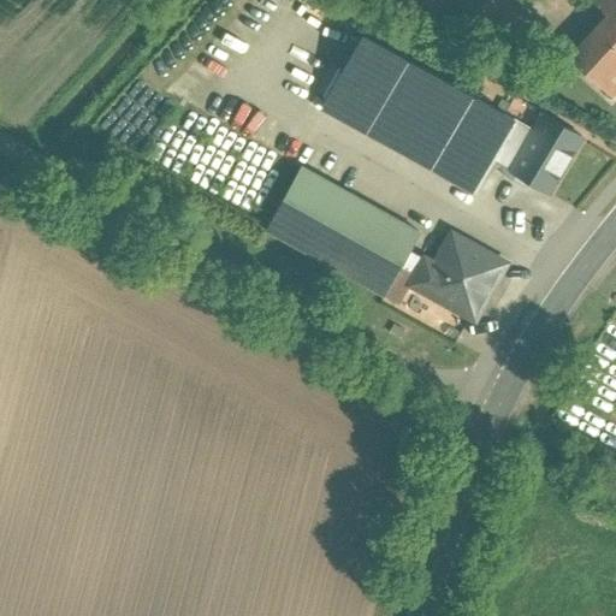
[(615,0),(590,0),(608,16),(615,23),(615,0)]
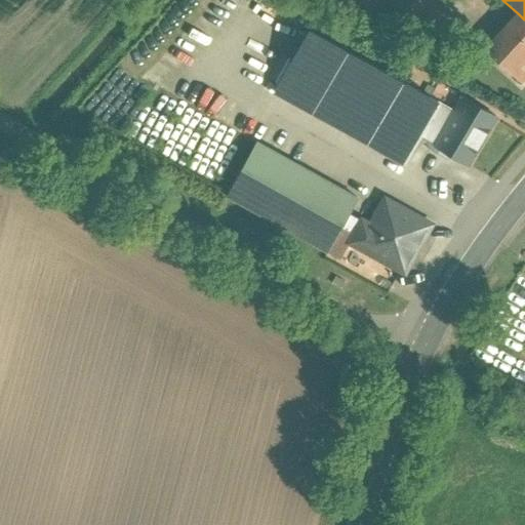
[(524,19),(518,13),(486,49),(521,81),(524,76),(524,19)]
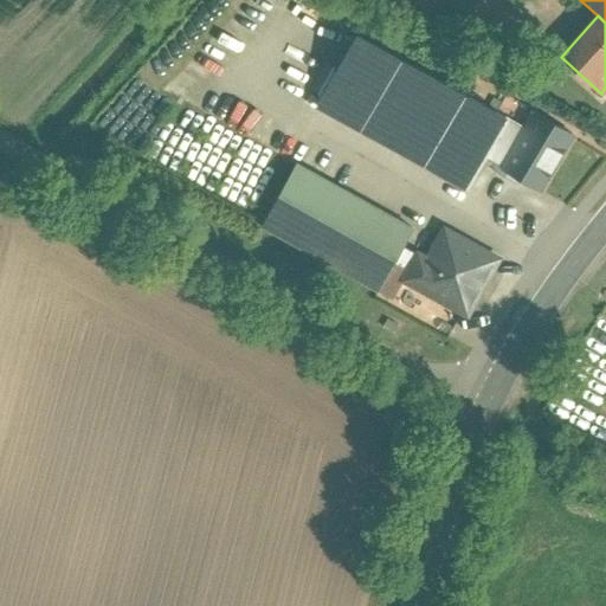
[(356,33),(316,108),(466,191),(484,159),(508,116),(466,94),(474,81),(462,73),(455,86),(356,33)]
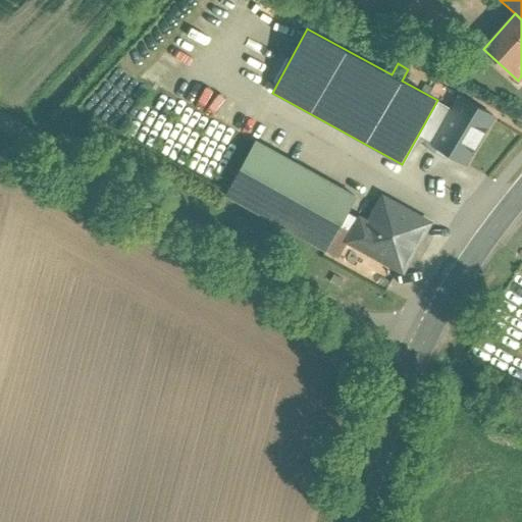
[(453,109),(437,100),(417,137),(466,163),(493,114),(460,96),(453,109)]
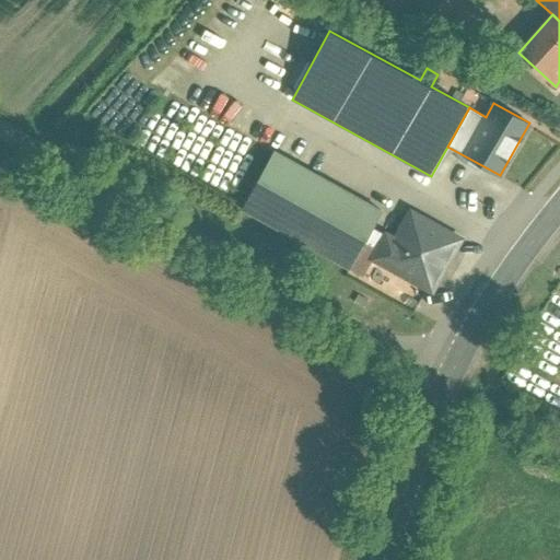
[(273,151),(242,209),(350,268),(364,243),(372,229),(383,210),(273,151)]
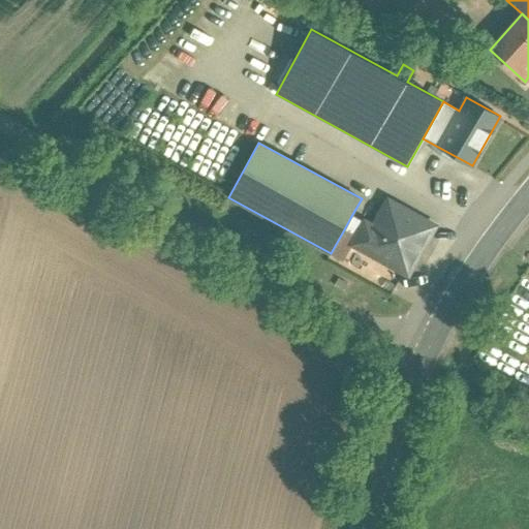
[(373,227),(351,216),(344,229),(356,236),(352,244),(408,274),(434,226),(387,200),(373,227)]
